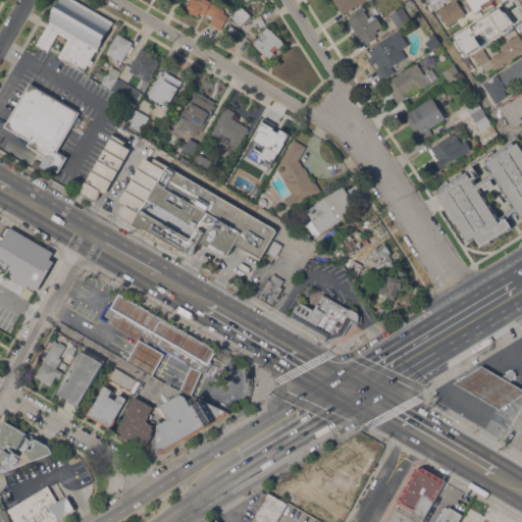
[(77,0),(114,21),(98,50),(97,50),(91,59),(94,61),(91,65),(88,63),(84,71),(59,56),(69,39),(59,33),(49,50),(38,43),(49,23),(47,22),(59,0),(77,0)]
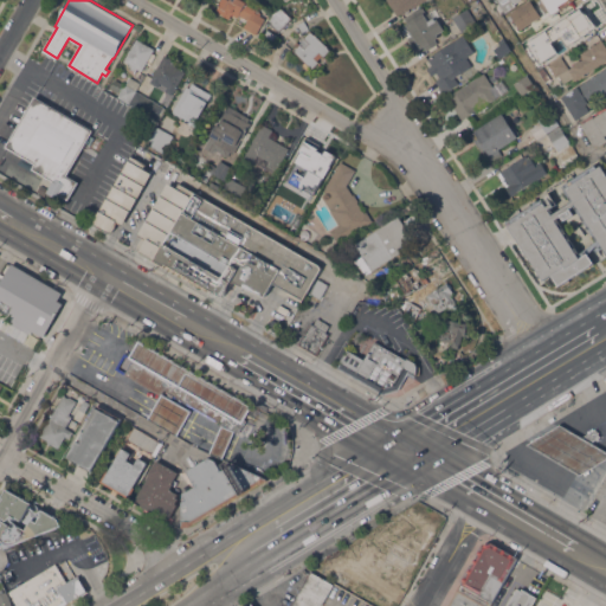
[(244,0),(258,7),(256,12),(265,18),(257,34),(244,27),(249,19),(239,14),(238,17),(232,13),(230,18),(217,11),(221,0),(244,0)]
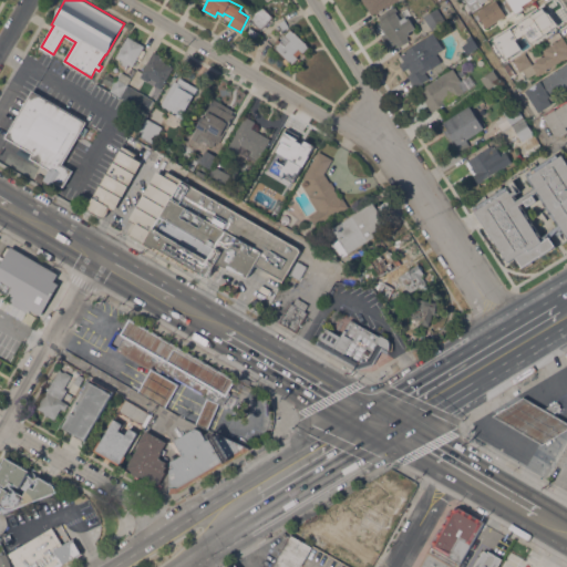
[(398,0),(377,14),(375,12),(372,14),(367,6),(366,6),(362,0),(398,0)]
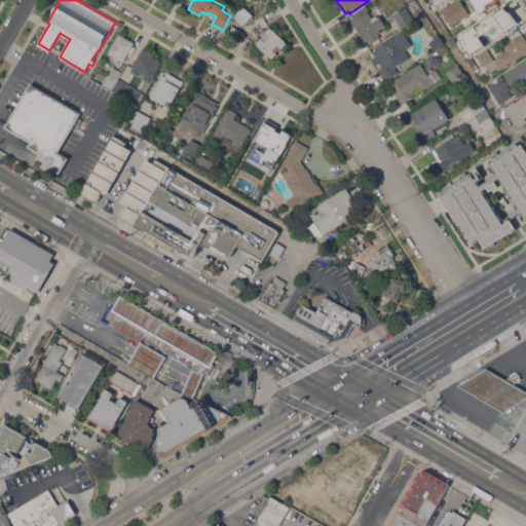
[(431,0),(450,0),(447,2),(448,4),(437,11),(431,3),(433,1),(431,0)]
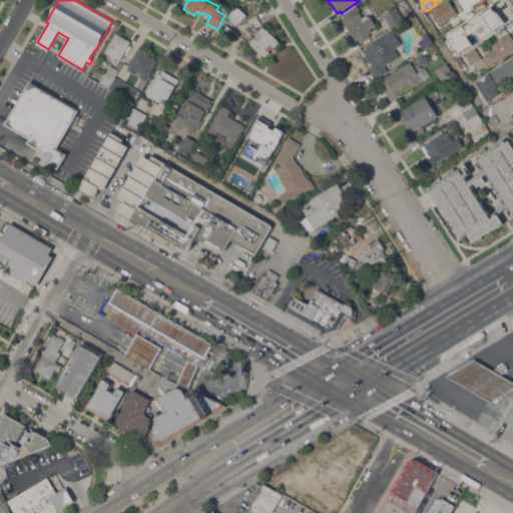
[(459,13),(441,25),(431,10),(447,0),(449,0),(453,4),(459,13)]
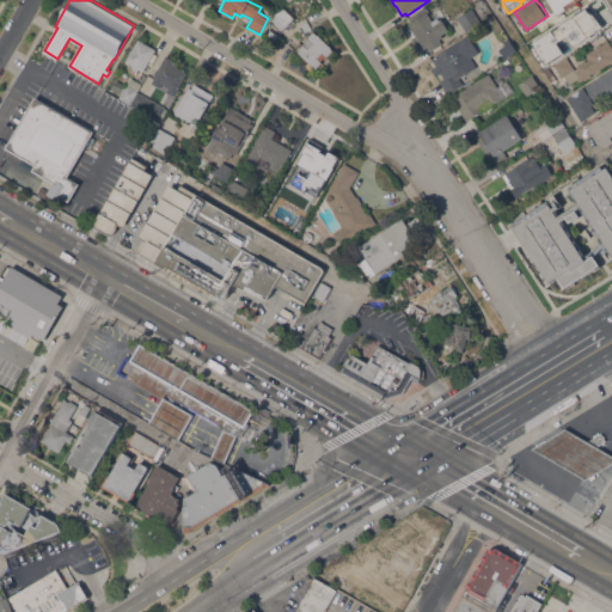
[(544,4),(548,1),(546,0),(576,0),(556,13),(556,12),(551,16),(544,4)]
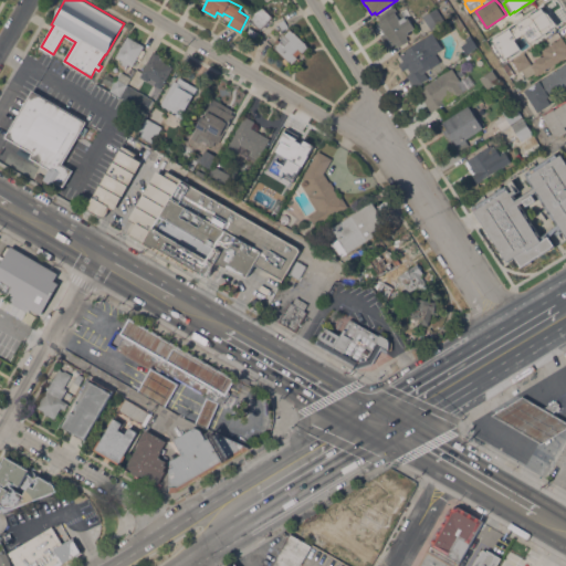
[(395,7),(399,13),(401,11),(405,17),(406,16),(407,18),(409,17),(416,28),(408,32),(410,34),(407,37),(410,40),(399,46),(397,42),(389,48),(381,35),(386,33),(379,22),(381,21),(378,18),(378,16),(394,6),(395,7)]
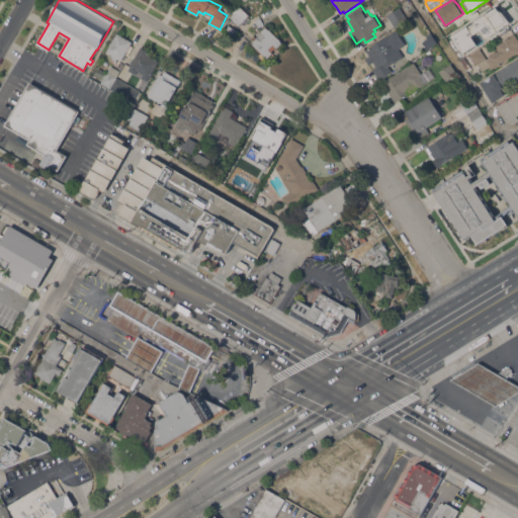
[(497,5),(506,18),(488,30),(486,27),(484,29),(480,24),(484,22),(480,17),(497,5)]
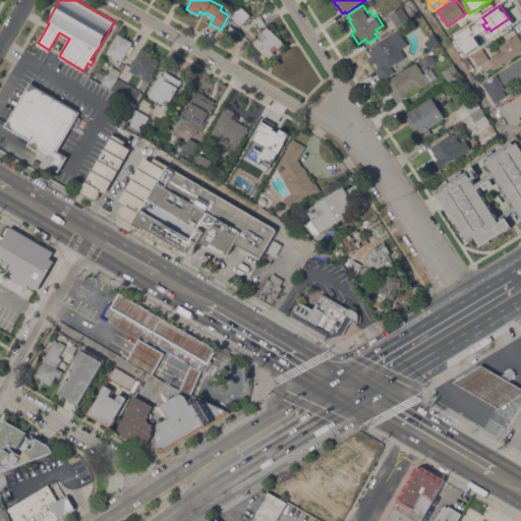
[(403,6),(410,18),(397,26),(390,15),(403,6)]
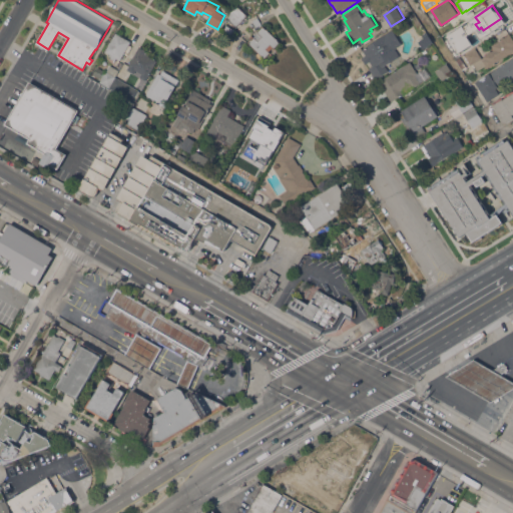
[(247,15),(236,26),(228,18),(232,12),(239,7),(247,15)]
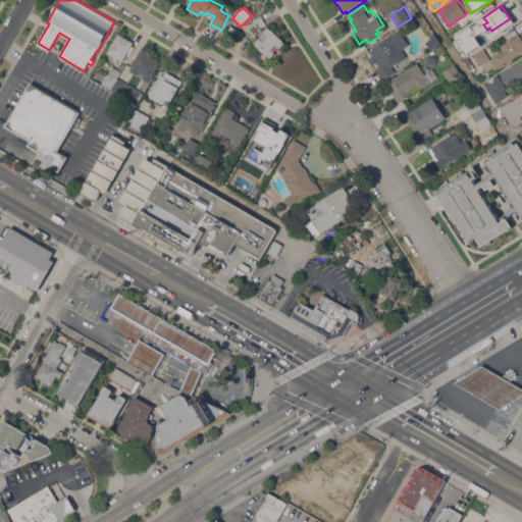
[(253,43),(256,39),(255,38),(257,36),(258,37),(268,25),(283,40),(282,41),(285,43),(279,49),(278,47),(274,52),(275,53),(270,59),(253,43)]
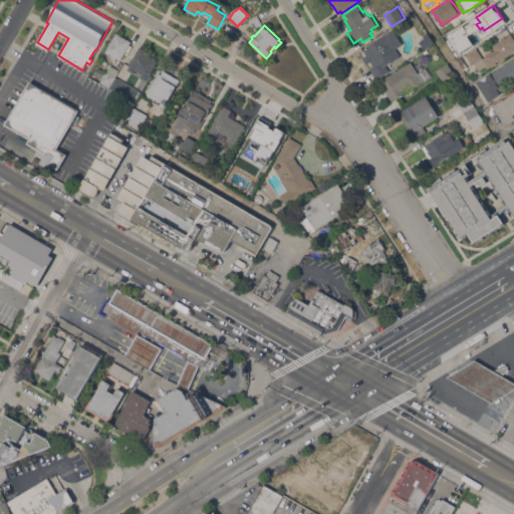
[(390,70),(377,79),(369,67),(372,65),(370,62),(367,63),(363,57),(365,56),(361,49),(394,29),(403,44),(397,48),(399,51),(398,52),(401,56),(387,65),(390,70)]
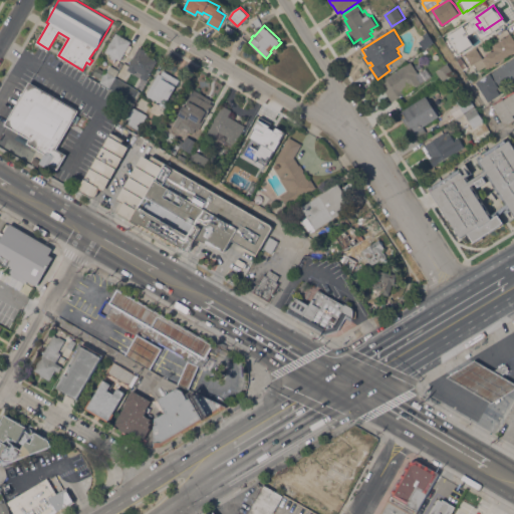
[(132,41),(120,59),(117,57),(115,60),(111,57),(112,55),(106,51),(117,32),(132,41)]
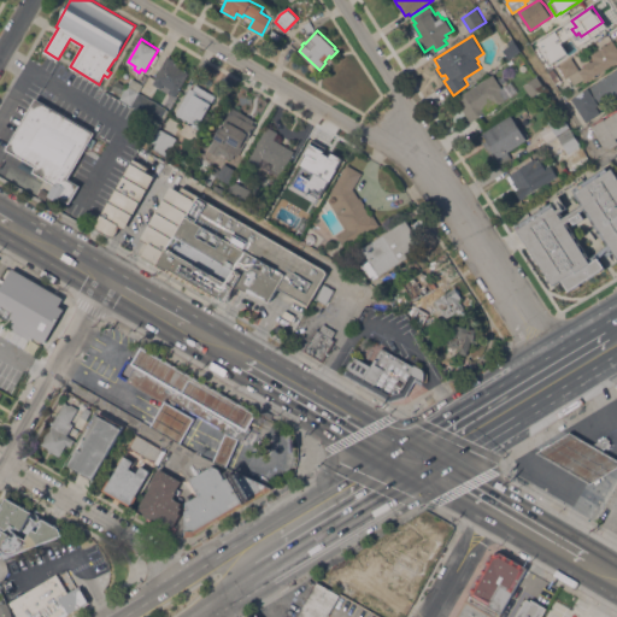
[(616,62),(587,81),(586,81),(585,81),(583,78),(575,84),(569,76),(566,77),(559,66),(573,58),(580,69),(582,68),(586,65),(585,64),(591,60),(591,62),(594,59),(592,54),(604,46),(603,46),(605,43),(606,45),(613,40),(616,46),(616,62)]
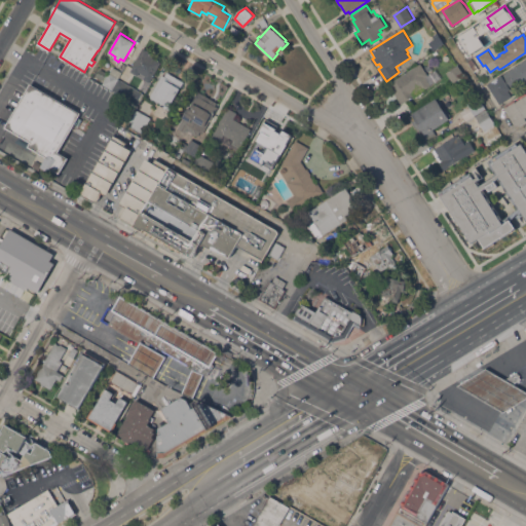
[(476,38),(482,47),(472,54),(471,53),(465,57),(457,44),(463,40),(464,41),(465,40),(467,43),(476,38)]
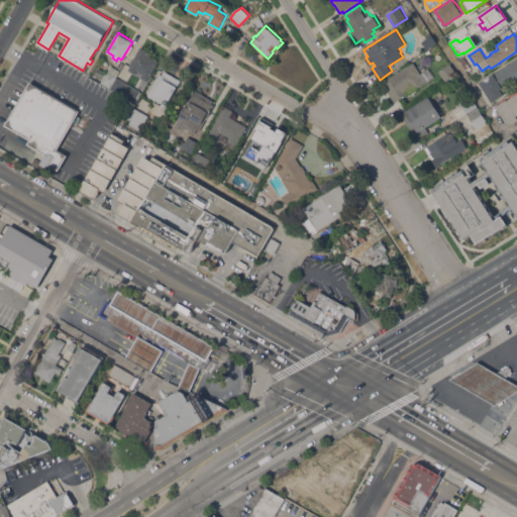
[(148,50),(148,52),(151,54),(150,56),(159,61),(147,81),(141,77),(143,74),(137,71),(135,74),(128,70),(130,67),(129,66),(141,46),(148,50)]
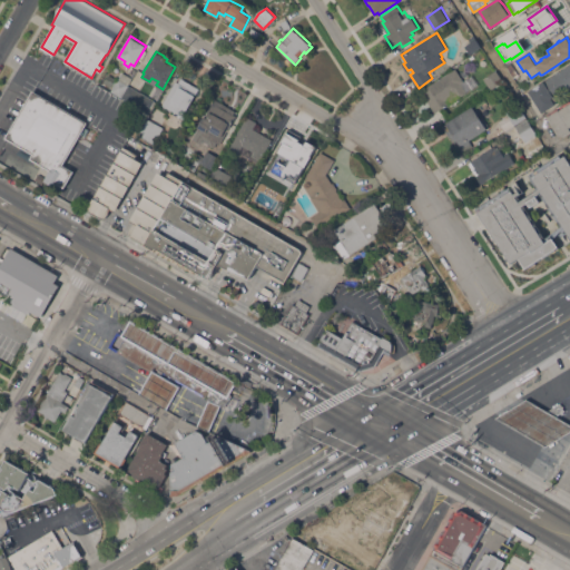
[(508,67),(512,64),(519,75),(514,78),(508,67)]
